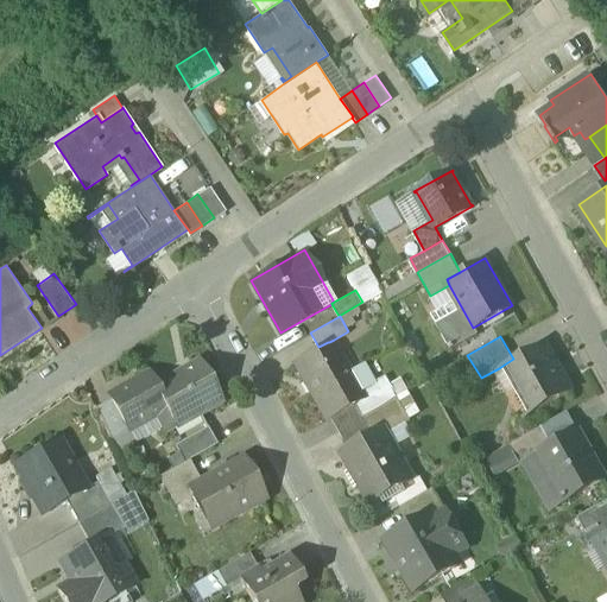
[(318,347),(293,361),(327,418),(365,397),(334,340),(329,342),(328,342),(318,347)]
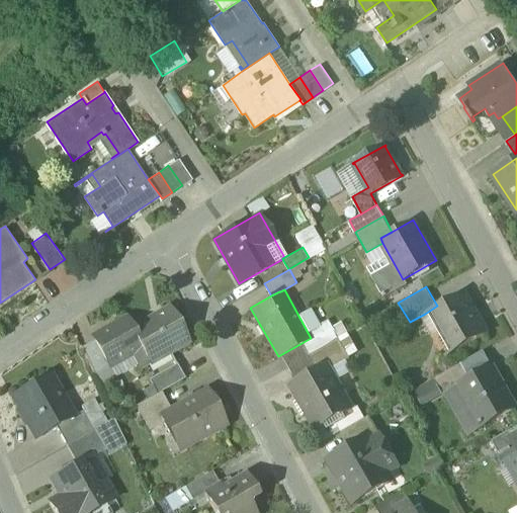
[(437,306),(425,314),(426,315),(434,310),(455,348),(447,352),(448,353),(488,331),(464,290),(437,306)]
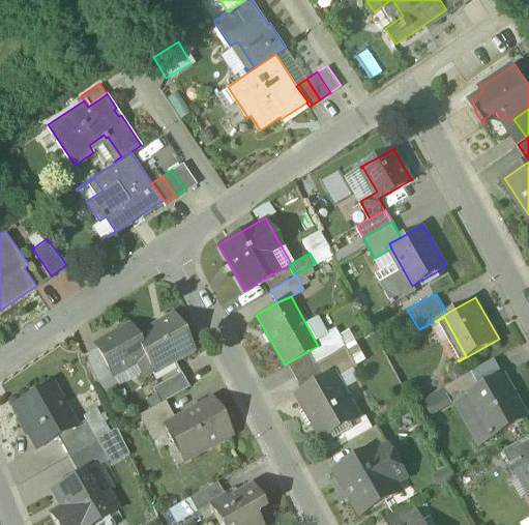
[(136,334),(135,336),(145,354),(153,370),(174,358),(194,347),(175,313),(136,334)]
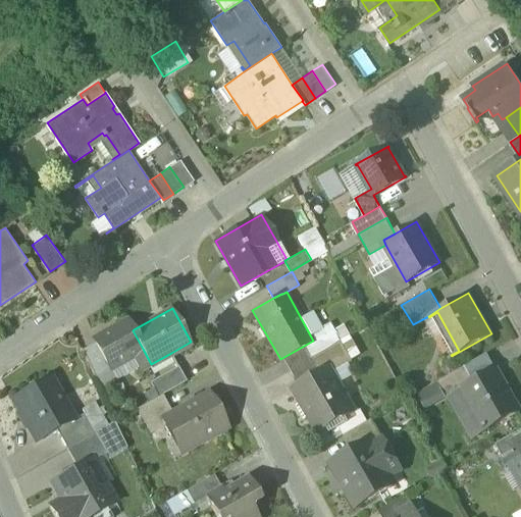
[(127,319),(94,338),(96,341),(111,367),(136,353),(143,349),(133,330),(134,329),(127,319)]
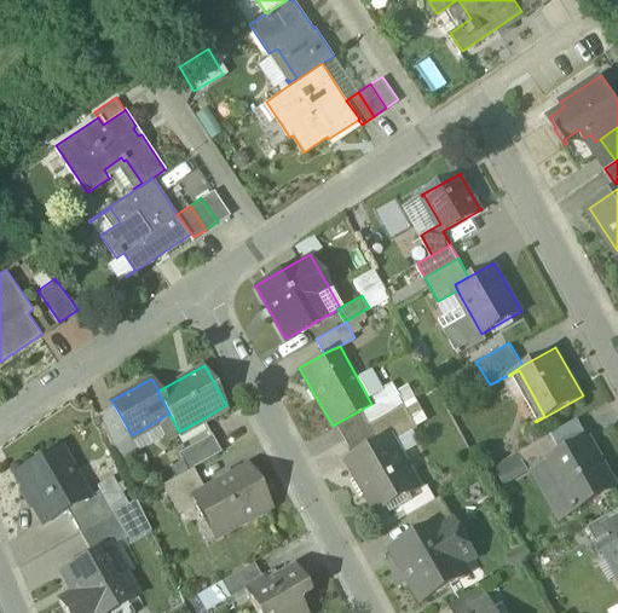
[(404,402),(369,422),(379,439),(391,432),(396,439),(419,426),(404,402)]
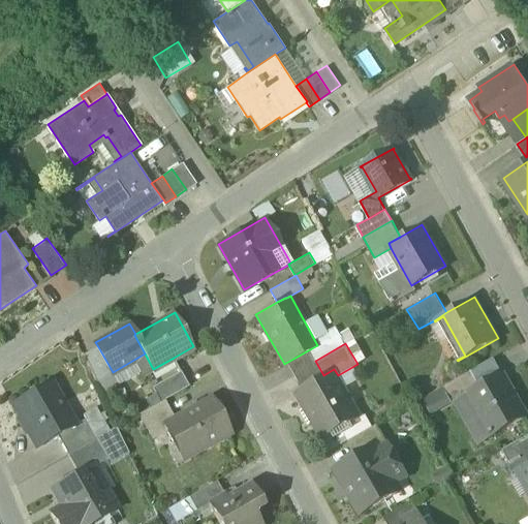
[(113,372),(97,345),(84,352),(97,380),(113,372)]
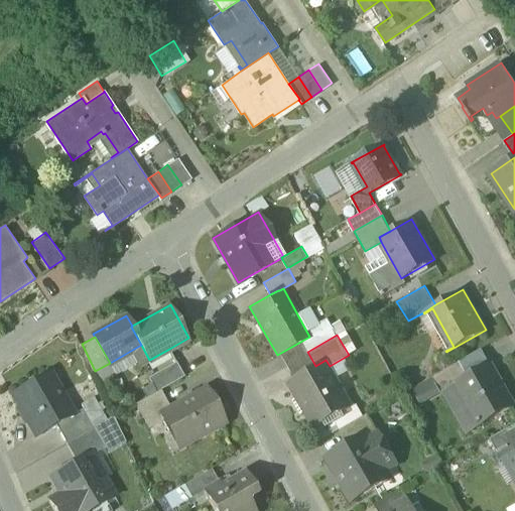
[(141,345),(134,349),(142,364),(149,360),(141,345)]
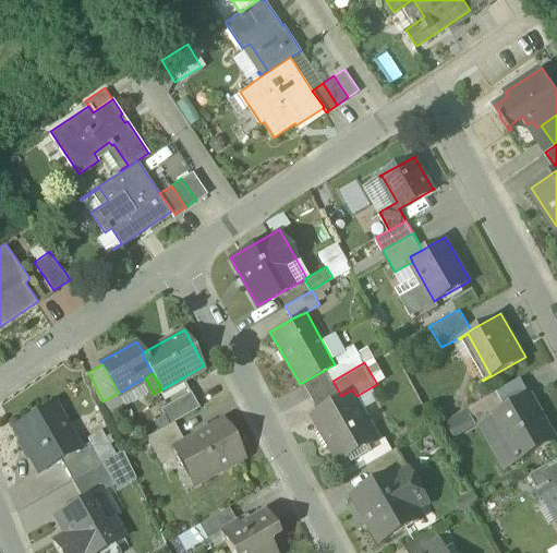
[(190,392),(161,408),(169,423),(174,420),(200,406),(191,391),(183,377),(190,392)]
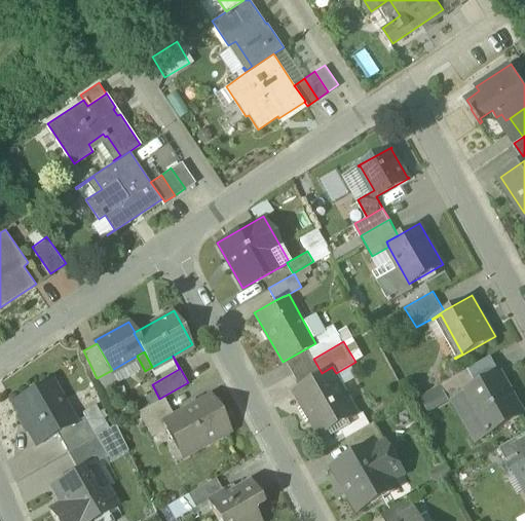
[(322,373),(295,388),(321,435),(359,413),(336,373),(332,367),(322,373)]
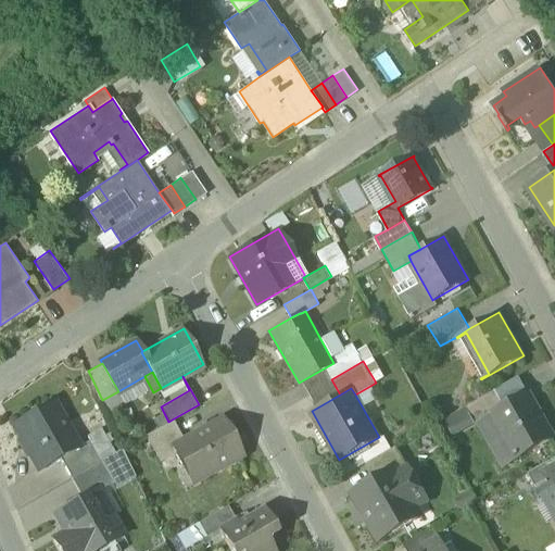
[(496,388),(466,404),(472,417),(502,401),(505,405),(506,405),(496,388)]
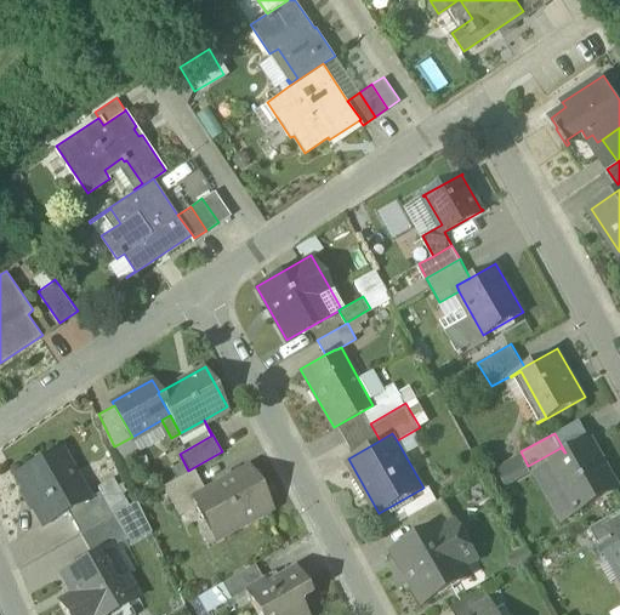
[(564,453),(549,461),(576,510),(618,487),(604,462),(602,463),(590,440),(591,439),(591,438),(566,453),(564,453)]
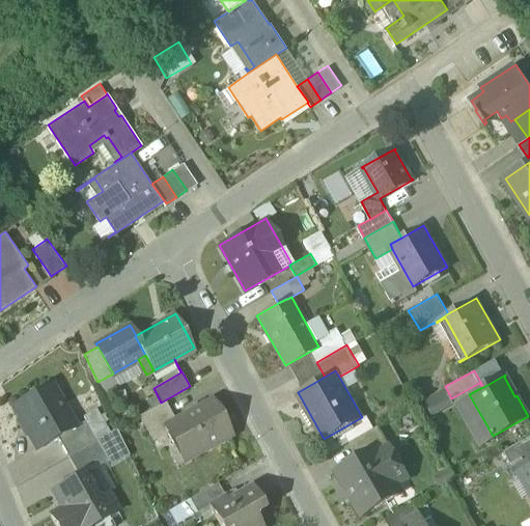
[(52,383),(14,405),(21,417),(23,416),(30,430),(38,444),(37,445),(38,446),(77,425),(67,409),(62,412),(48,388),(53,385),(52,383)]
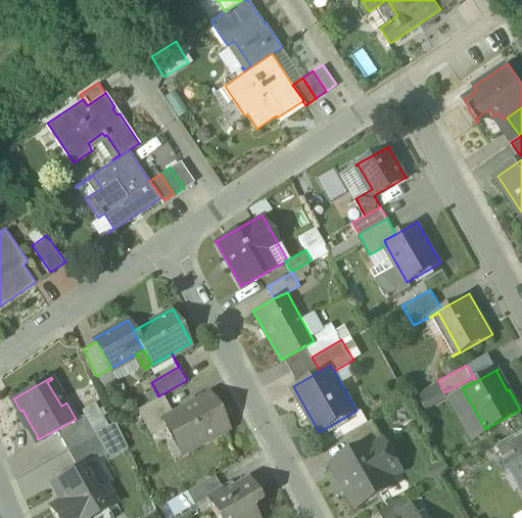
[(414,391),(421,409),(442,397),(434,381),(414,391)]
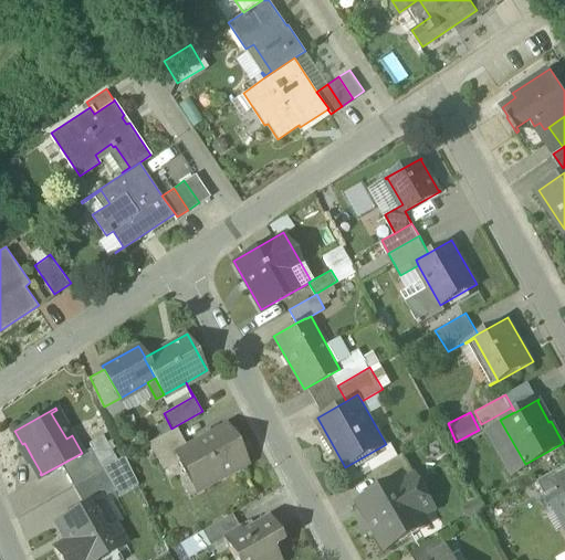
[(188,445),(175,452),(176,454),(187,474),(195,469),(205,486),(249,462),(228,422),(188,445)]
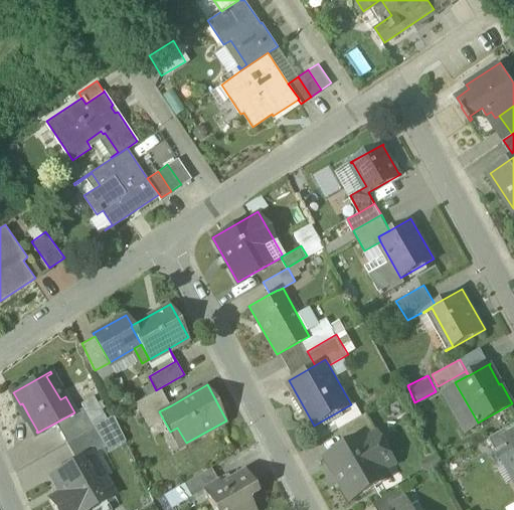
[(156,390),(136,401),(146,420),(160,413),(159,411),(171,405),(161,387),(156,390)]
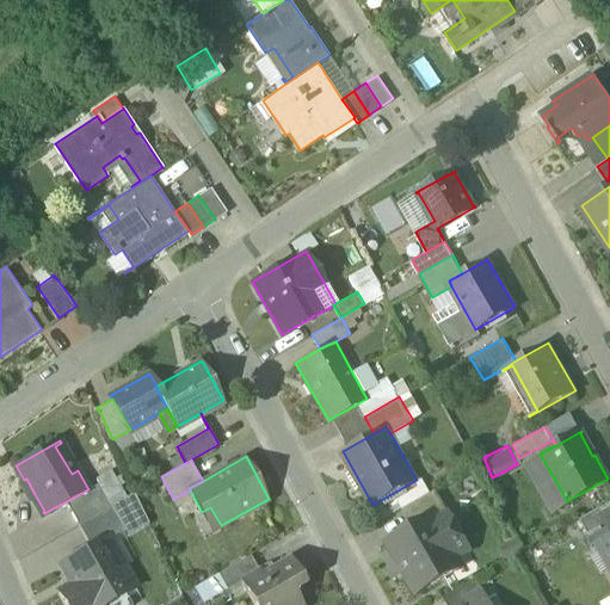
[(103,487),(71,506),(80,523),(112,504),(103,487)]
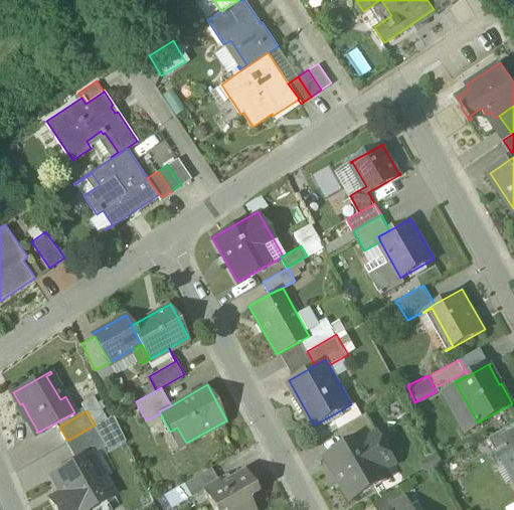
[(367,411),(339,428),(345,439),(346,438),(373,422),(367,411)]
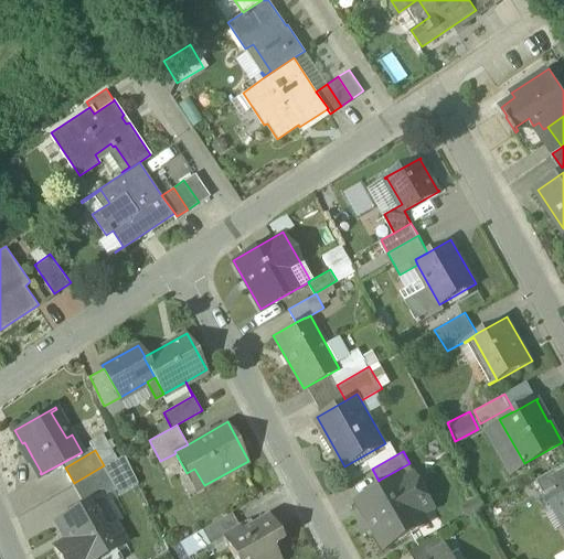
[(104,465),(74,483),(85,504),(99,495),(100,496),(116,487),(119,493),(138,482),(125,454),(104,465)]
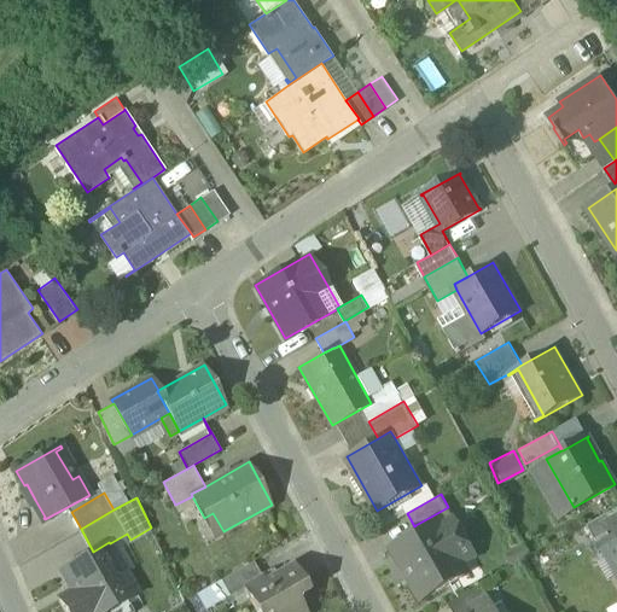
[(616,507),(587,523),(597,540),(598,540),(607,534),(610,538),(616,535),(616,507)]
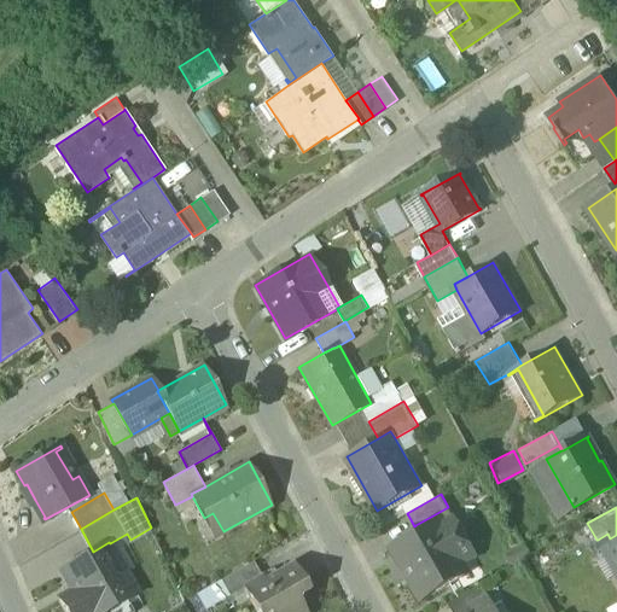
[(440,518),(393,545),(394,546),(403,561),(405,561),(413,576),(411,578),(421,599),(452,582),(449,577),(466,566),(440,518)]
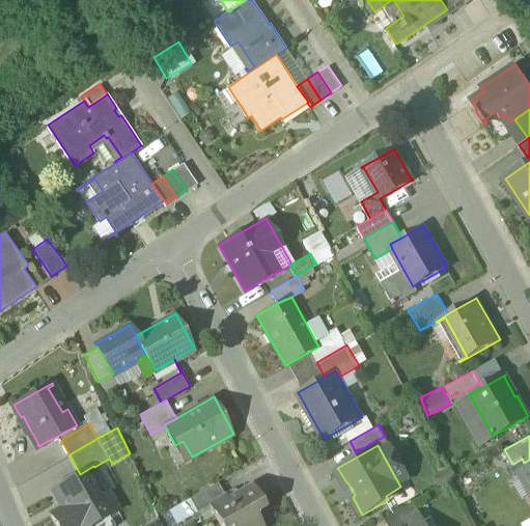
[(529,460),(524,463),(522,459),(513,464),(529,495),(529,460)]
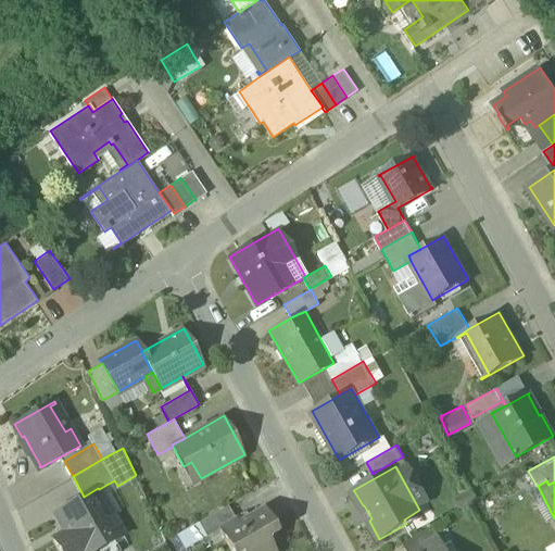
[(84,497),(57,512),(57,513),(58,513),(67,529),(54,537),(62,550),(92,550),(95,550),(114,539),(124,534),(113,514),(105,518),(91,493),(99,489),(98,488),(84,497)]
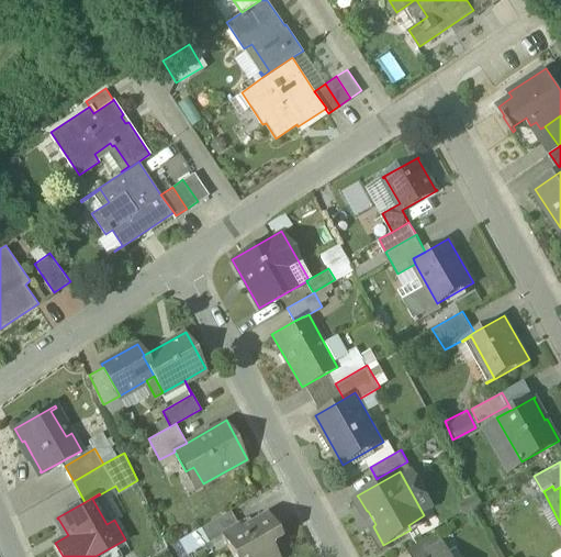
[(231,509),(201,526),(209,541),(222,533),(222,532),(238,522),(231,509)]
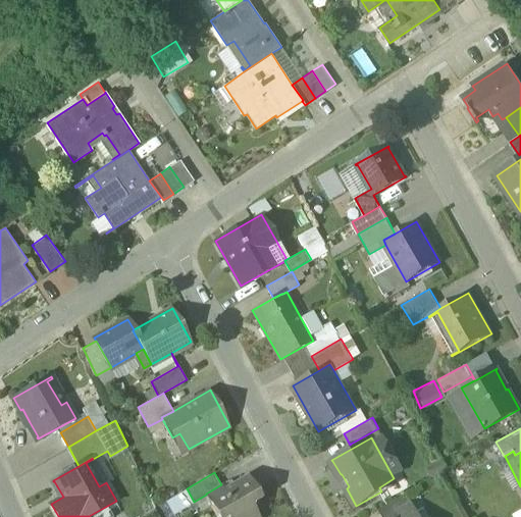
[(248,475),(224,488),(221,484),(206,494),(206,495),(218,516),(259,516),(252,504),(261,499),(248,475)]
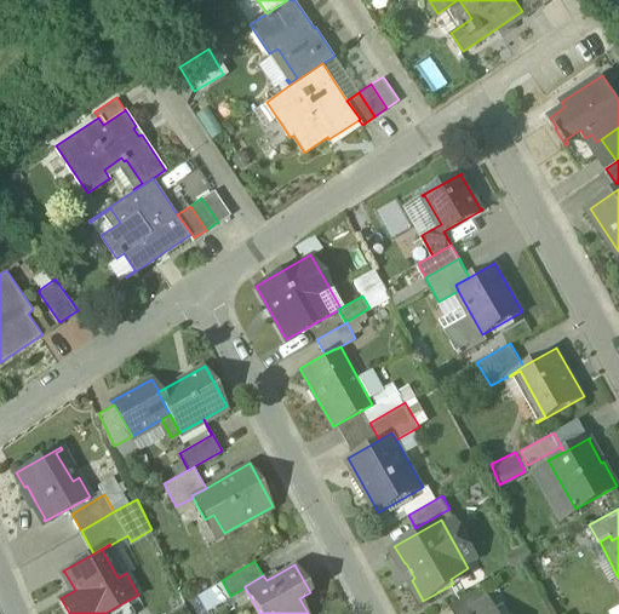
[(483,585),(450,604),(454,613),(481,613),(482,613),(480,609),(493,602),(483,585)]
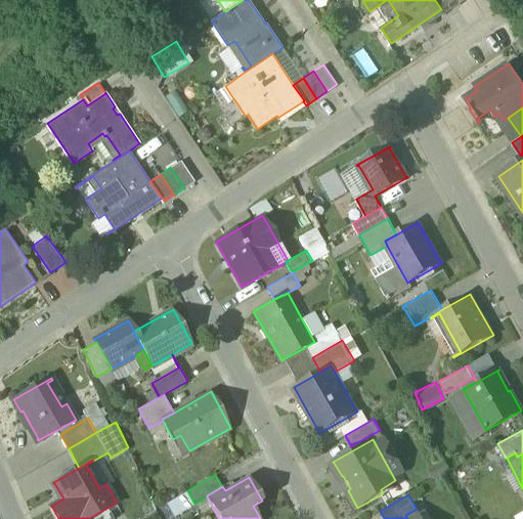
[(107,508),(89,518),(112,518),(114,518),(107,508)]
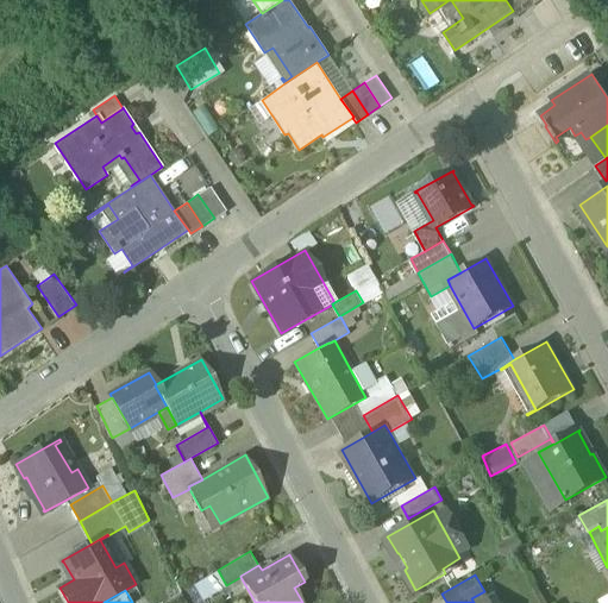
[(472,602),(494,602),(489,595),(487,596),(484,591),(471,598),(474,602),(472,602)]
